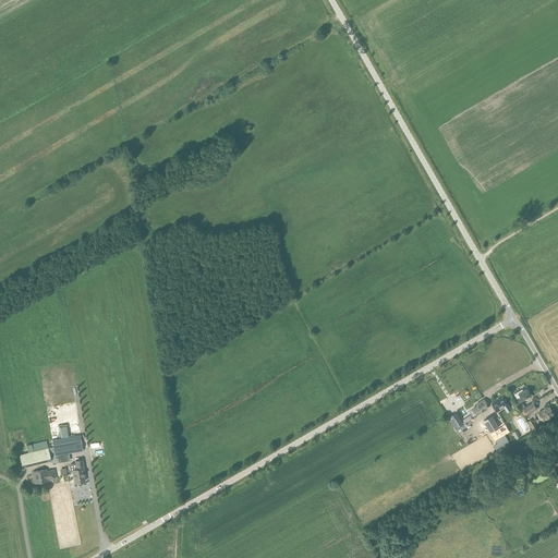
[(67,381),(63,373),(55,375),(56,379),(60,378),(61,383),(67,381)]
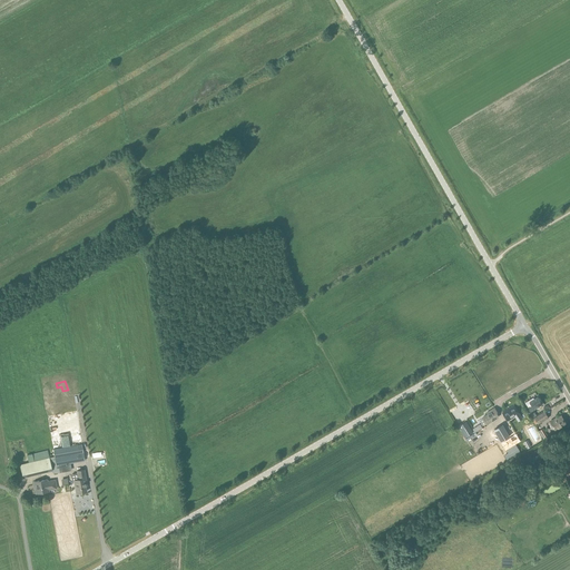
[(65,467),(68,465),(68,464),(85,461),(74,396),(53,401),(52,397),(45,399),(45,402),(55,457),(52,457),(55,468),(56,468),(56,469),(65,467)]
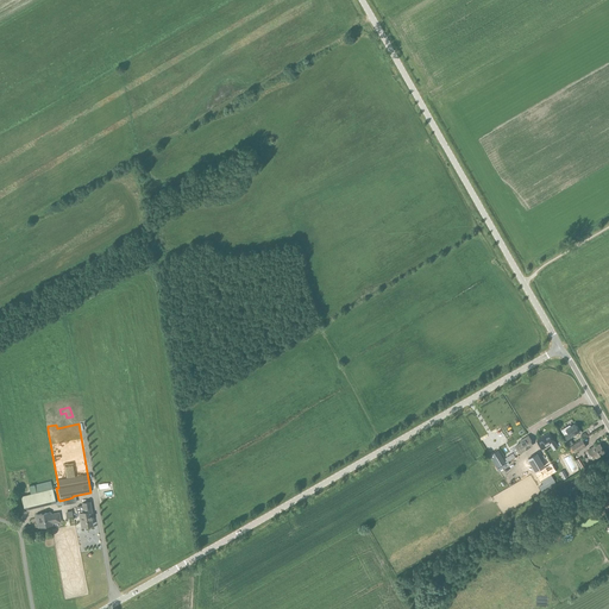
[(567,439),(579,432),(575,425),(566,429),(569,433),(565,435),(567,439)]
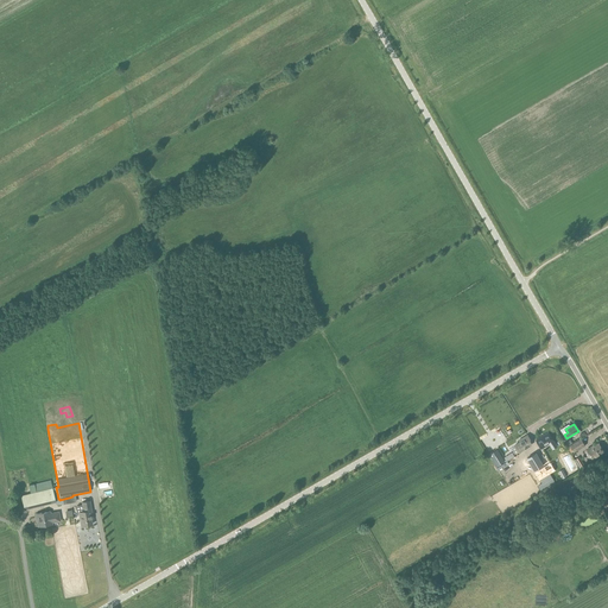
[(553,442),(549,432),(536,441),(542,449),(553,442)]
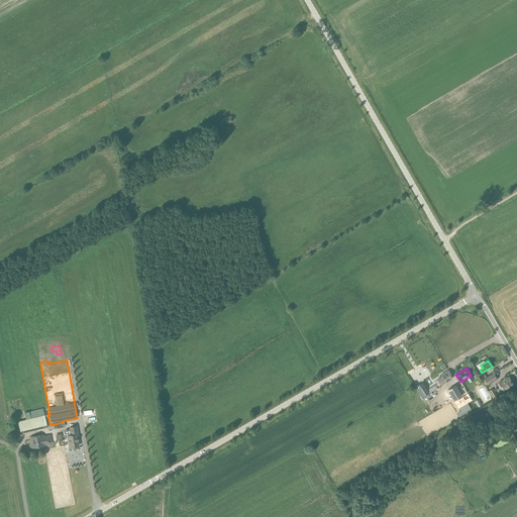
[(444,375),(438,378),(438,380),(441,384),(442,385),(451,379),(451,377),(450,375),(451,374),(448,370),(446,372),(443,373),(444,375)]
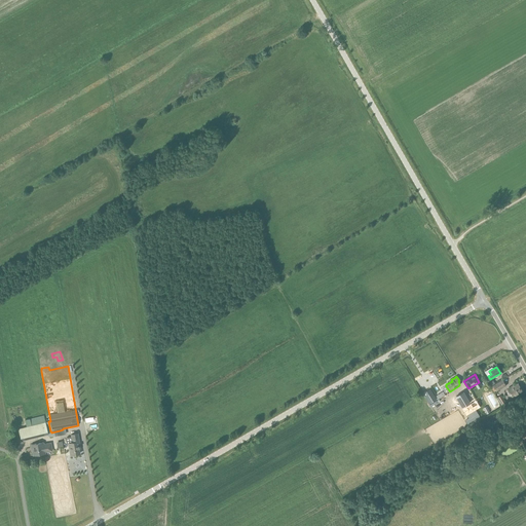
[(494,385),(497,390),(505,385),(502,380),(494,385)]
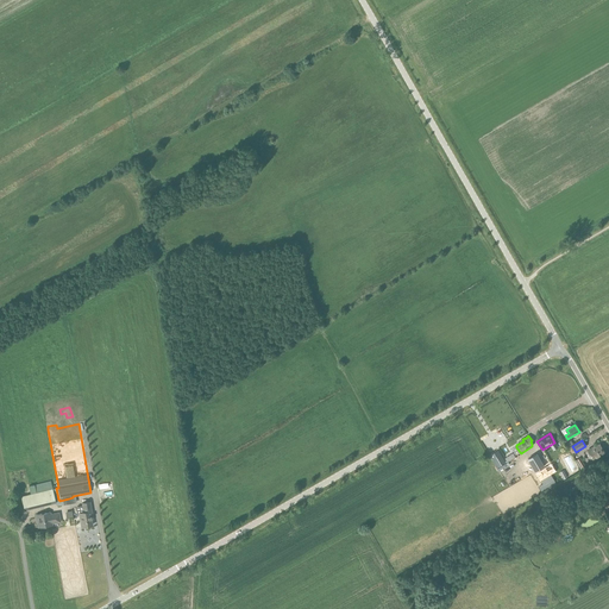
[(591,449),(588,451),(594,460),(604,453),(600,445),(592,450),(591,449)]
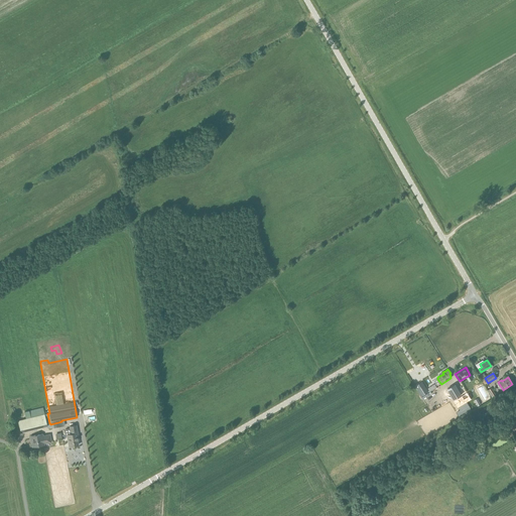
[(420,386),(417,388),(421,396),(428,392),(422,382),(419,384),(420,386)]
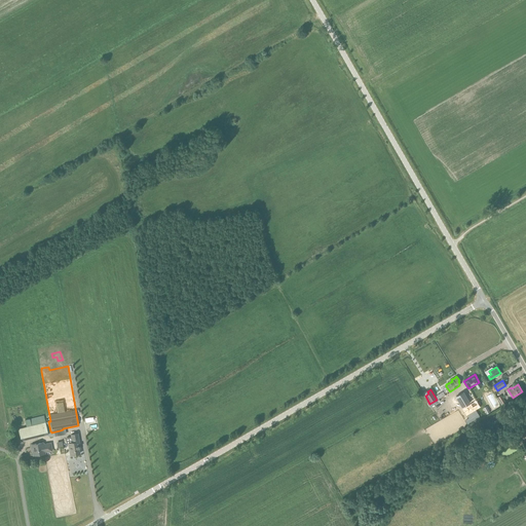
[(484,397),(492,409),(500,405),(493,391),(484,397)]
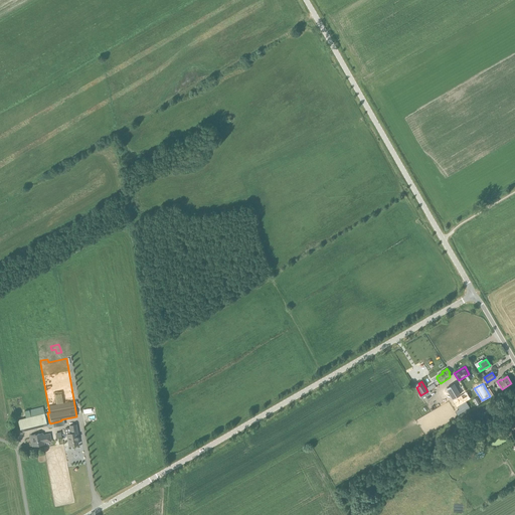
[(453,398),(460,394),(454,384),(447,388),(453,398)]
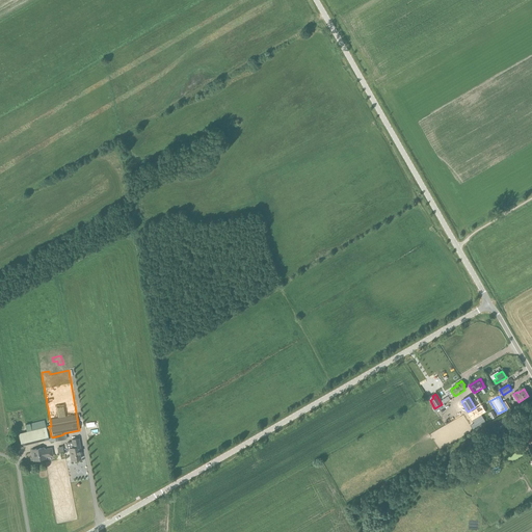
[(485,423),(481,415),(486,411),(482,404),(467,414),(471,421),(472,420),(474,423),(470,425),(473,430),(485,423)]
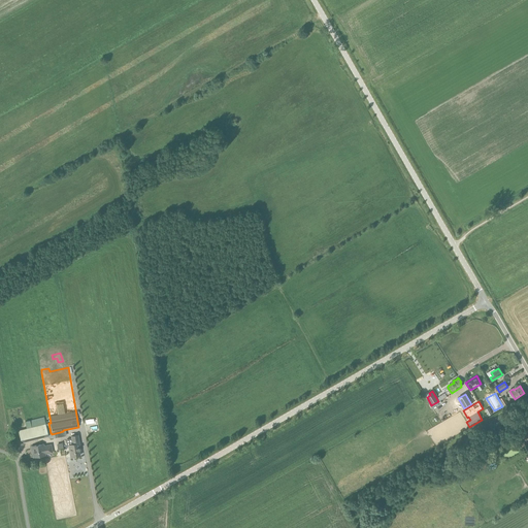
[(508,421),(506,416),(483,431),(486,436),(509,421),(512,425),(516,422),(514,418),(508,421)]
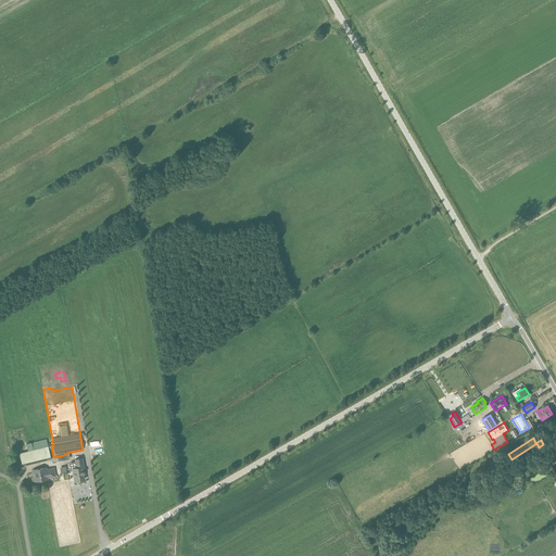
[(53,456),(51,445),(48,446),(46,439),(26,444),(28,452),(19,454),(22,465),(53,456)]
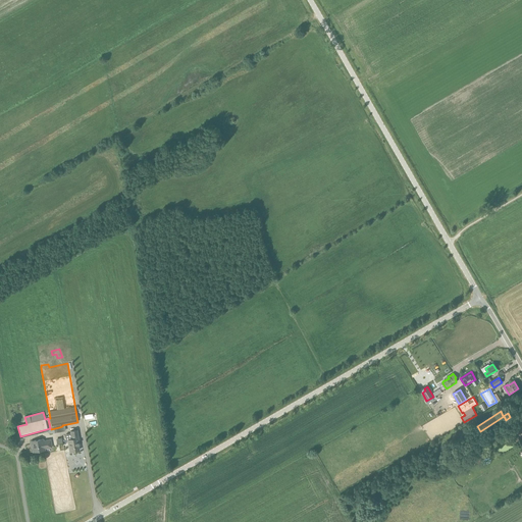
[(515,435),(521,430),(518,424),(510,428),(515,435)]
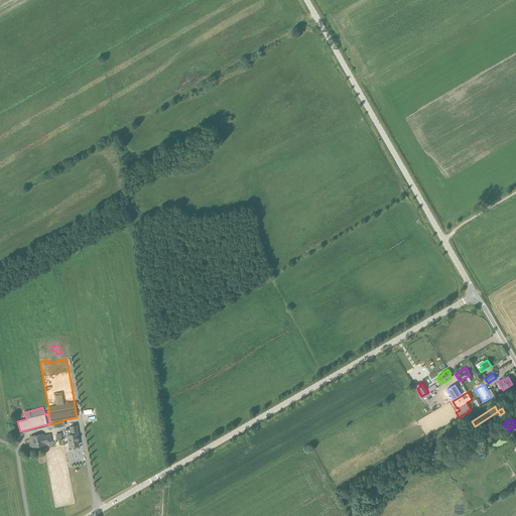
[(79,437),(77,425),(70,426),(71,431),(73,430),(73,433),(68,434),(70,446),(79,445),(77,437),(79,437)]
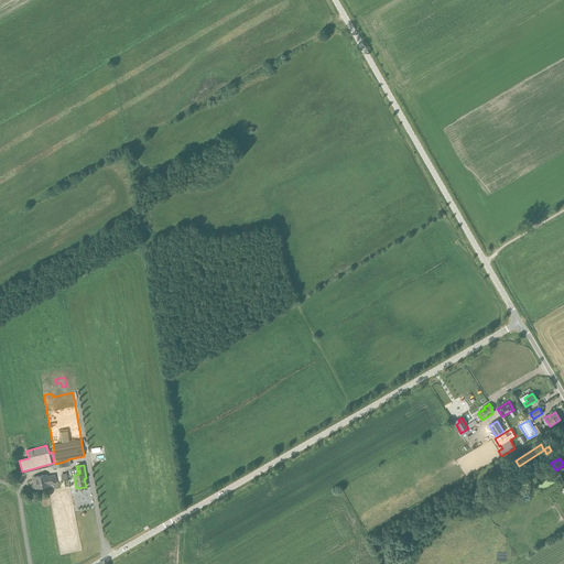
[(47,487),(46,485),(54,484),(53,475),(45,476),(45,475),(33,477),(35,488),(47,487)]
